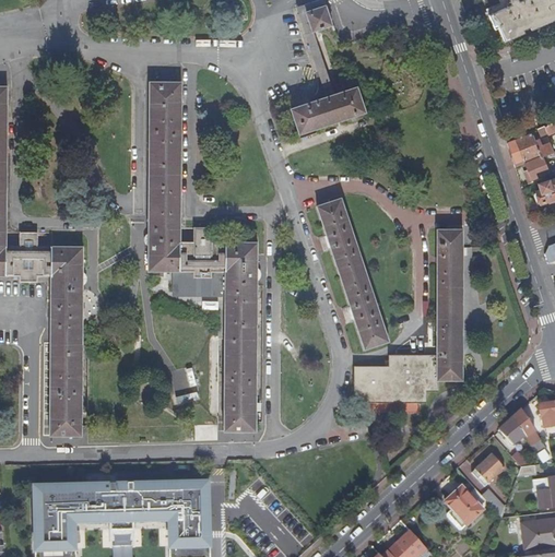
[(310,11),(328,4),(327,0),(320,0),(308,4),(310,11)]
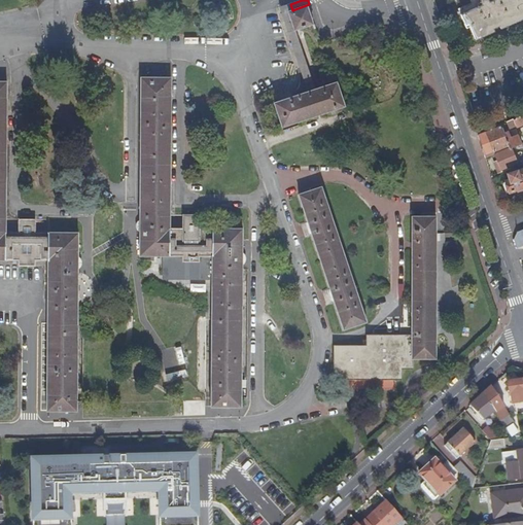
[(483,0),(485,3),(463,11),(467,22),(471,21),(478,36),(504,25),(503,23),(510,20),(511,23),(522,16),(522,0),(483,0)]
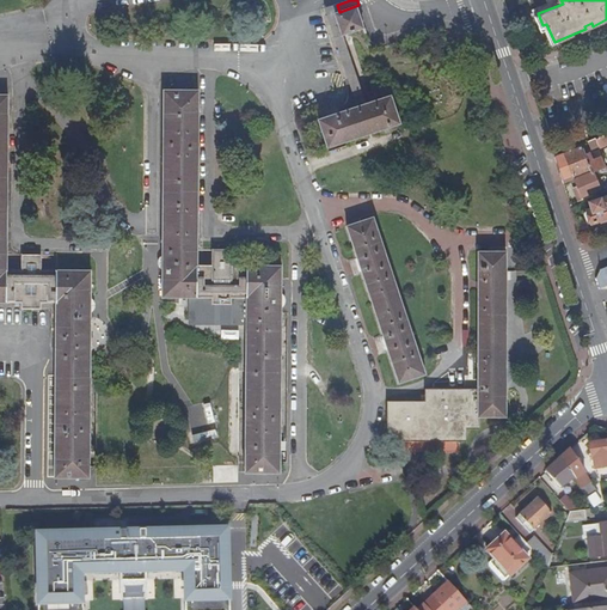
[(339,12),(337,5),(330,7),(362,104),(371,102),(347,34),(344,25),(339,12)]
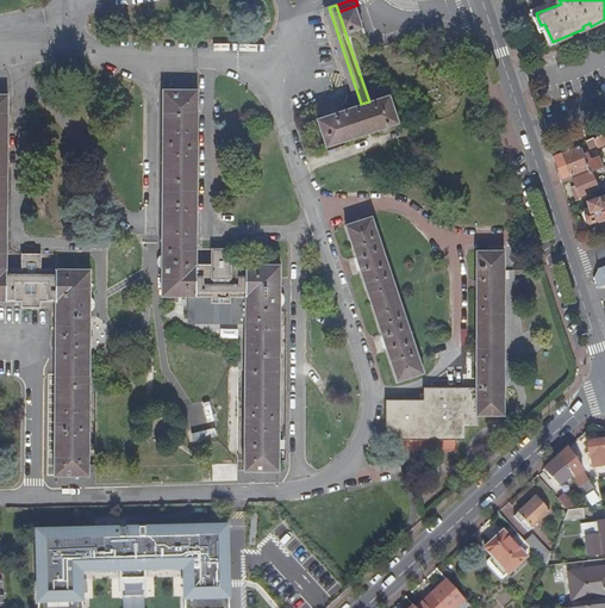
[(338,12),(343,25),(363,19),(362,18),(357,5),(338,12)]
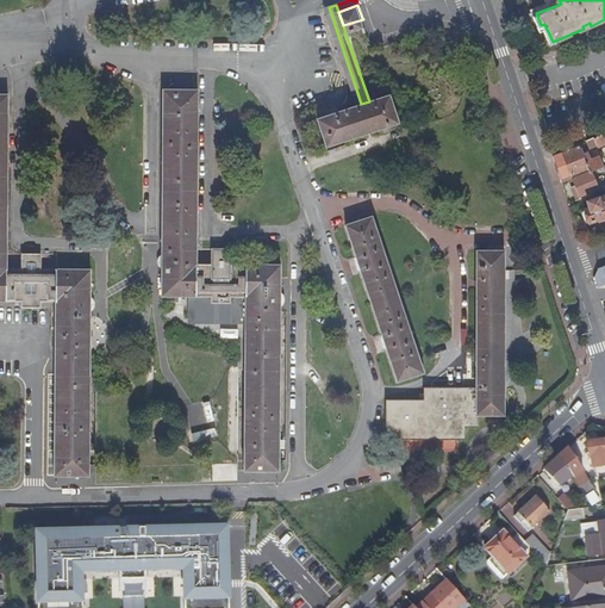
[(366,26),(363,19),(343,25),(345,33),(360,29),(366,26)]
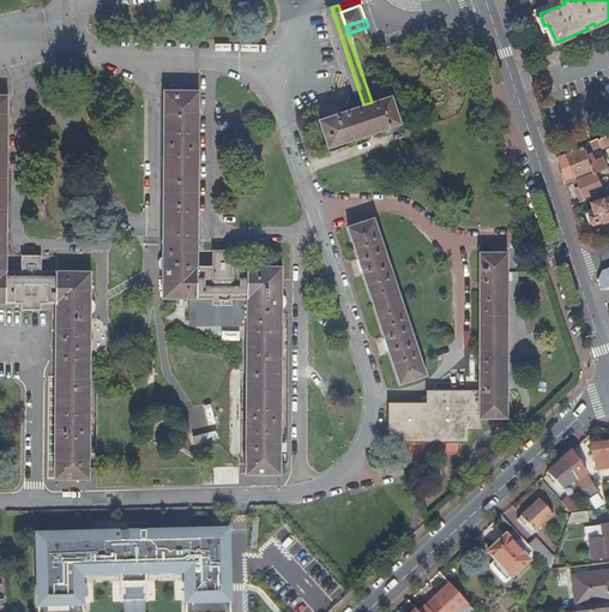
[(197,90),(163,90),(161,297),(181,297),(186,297),(212,297),(211,304),(230,304),(230,297),(246,298),(246,331),(246,337),(245,466),(245,474),(279,474),(281,276),(281,265),(230,265),(230,250),(211,250),(212,264),(197,265),(197,240),(197,90)]
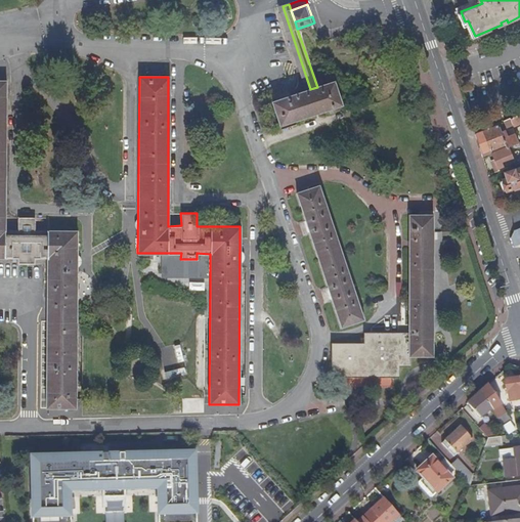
[(6,80),(0,80),(0,256),(17,257),(17,262),(34,262),(34,257),(46,257),(45,406),(75,406),(76,229),(34,229),(34,217),(18,217),(18,229),(5,229),(6,80)]
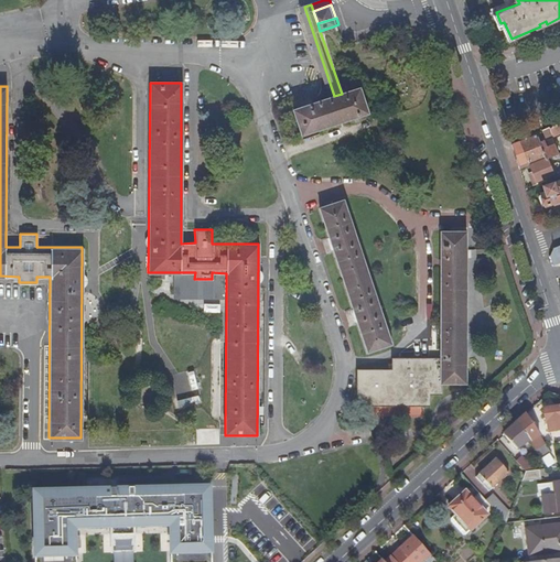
[(297,108),(305,133),(305,134),(373,112),(372,111),(368,99),(364,86),(346,92),(342,94),(334,96),(297,108)]
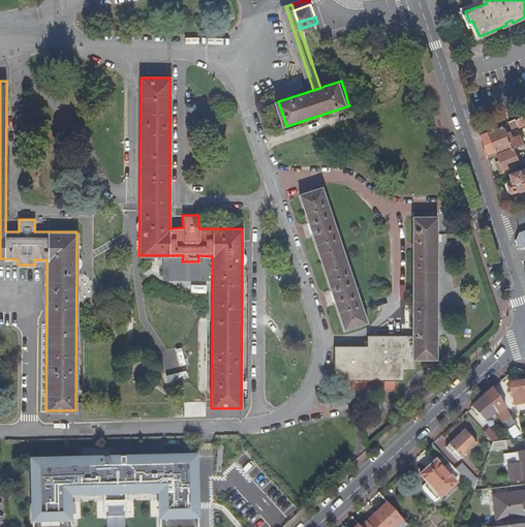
[(524,115),(512,120),(515,127),(521,124),(522,126),(524,125),(524,115)]
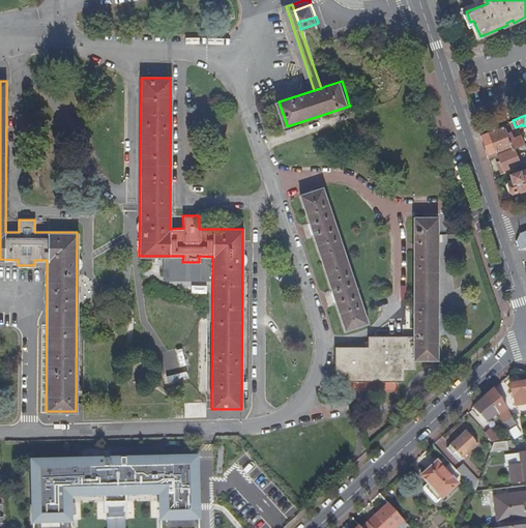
[(506,125),(485,134),(489,146),(493,157),(502,153),(518,147),(525,144),(525,135),(524,135),(522,132),(517,135),(515,130),(510,133),(506,125)]
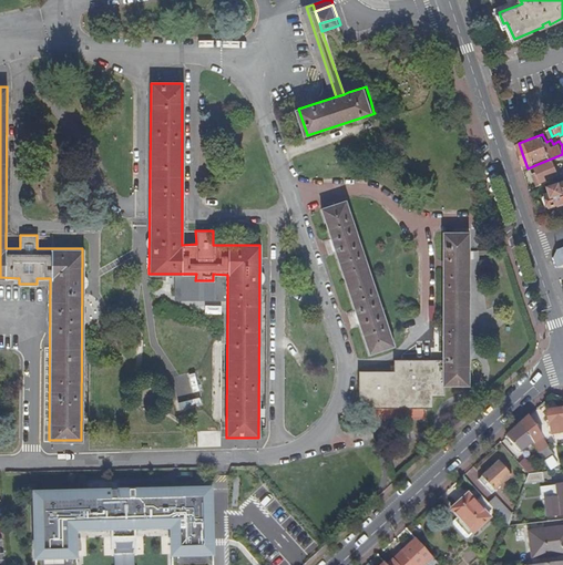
[(554,157),(538,164),(543,180),(561,173),(554,157)]
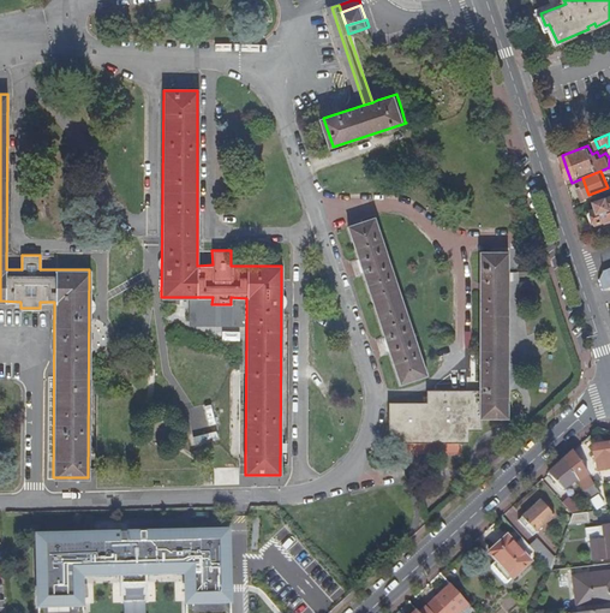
[(609,197),(598,201),(600,208),(591,212),(594,222),(609,216),(609,197)]
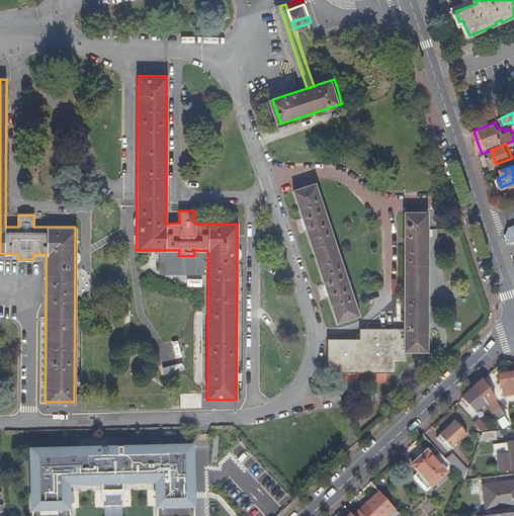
[(329,297),(338,323),(359,315),(315,183),(292,190),(302,217),(307,232),(324,281),(329,297)]
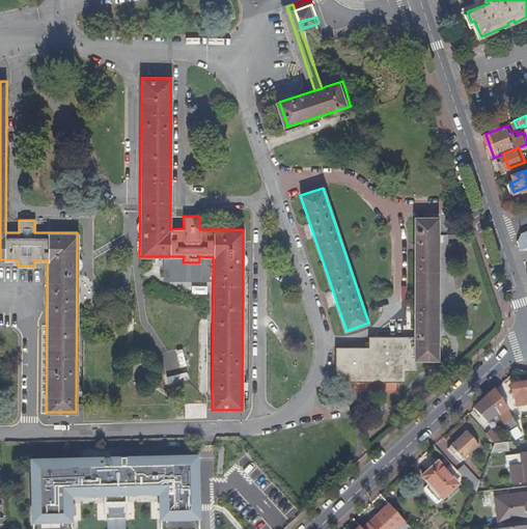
[(337,366),(337,378),(348,378),(399,378),(404,378),(404,367),(415,368),(415,359),(439,359),(439,335),(438,216),(414,217),(415,336),(370,336),(370,346),(337,346),(337,366)]
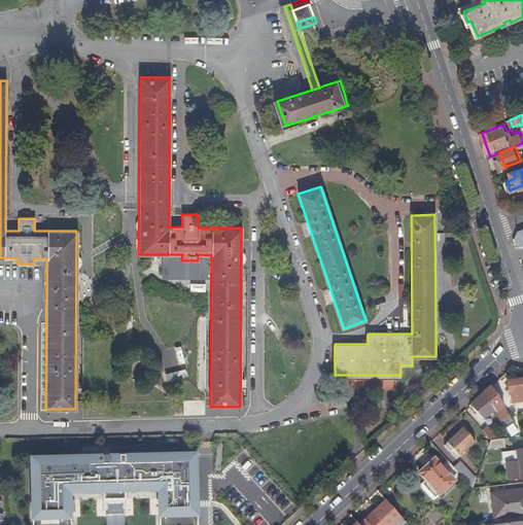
[(514,400),(522,399),(522,377),(509,379),(510,391),(513,391),(514,400)]
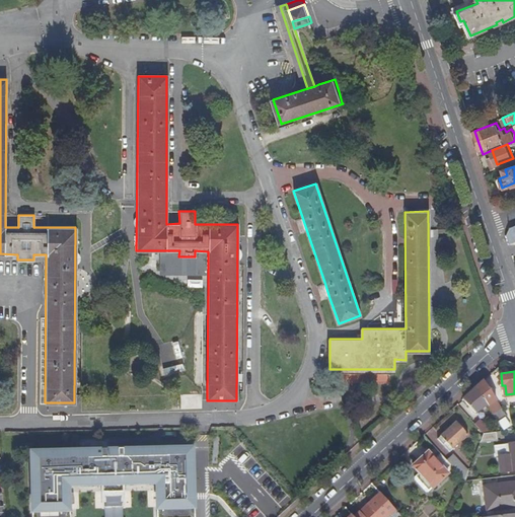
[(489,402),(499,420),(508,413),(486,378),(479,384),(489,402)]
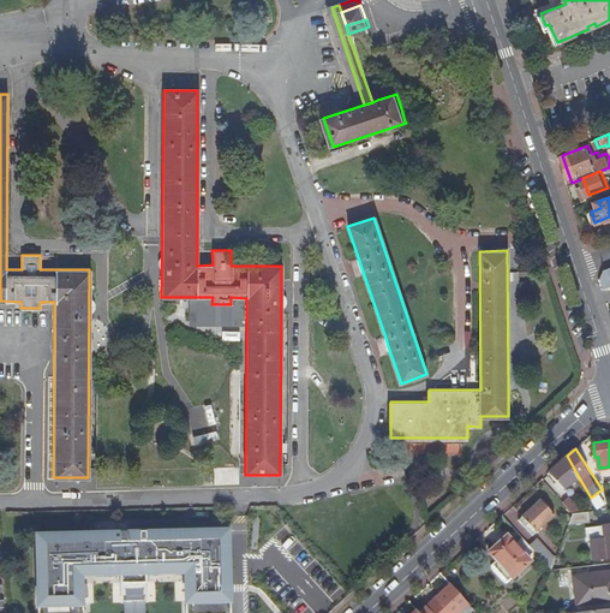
[(564,488),(579,477),(567,456),(549,472),(564,488)]
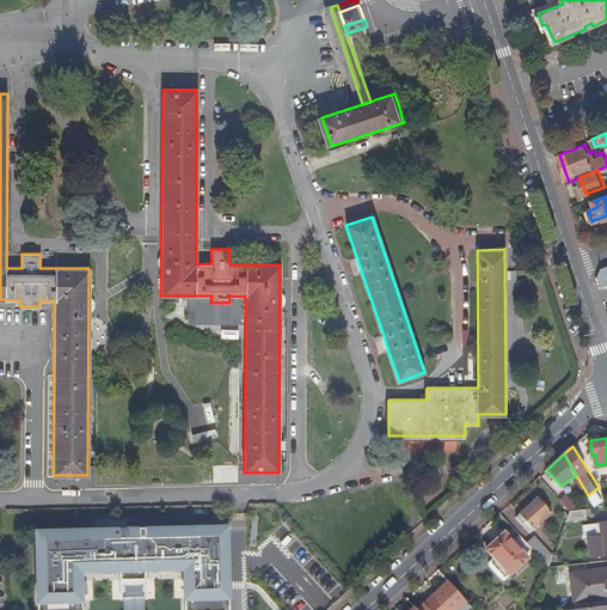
[(602,489),(592,495),(598,506),(606,501),(606,495),(602,489)]
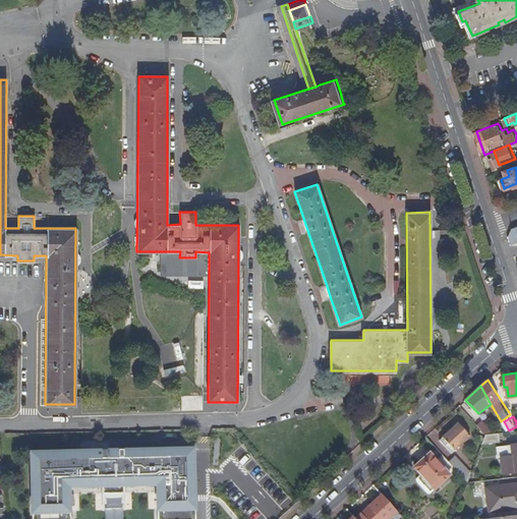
[(478,423),(486,433),(495,431),(483,419),(478,423)]
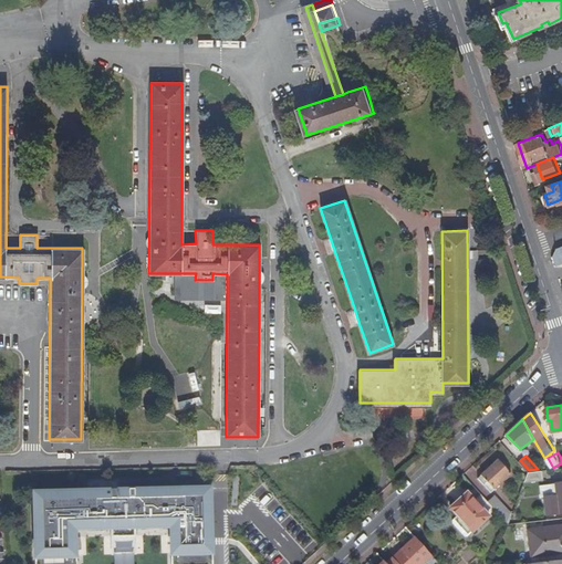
[(499,458),(479,478),(491,491),(512,472),(499,458)]
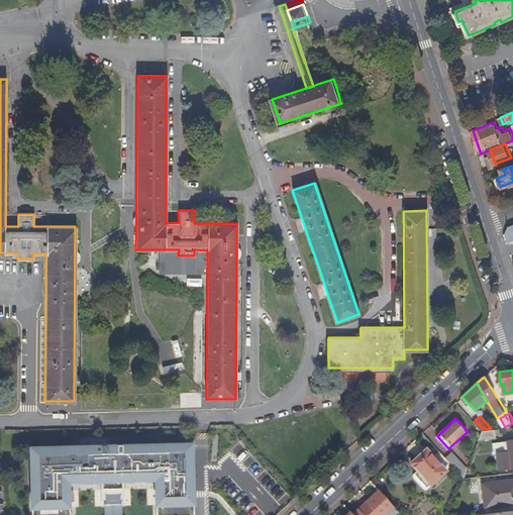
[(491,428),(483,429),(484,437),(496,436),(495,428),(491,428)]
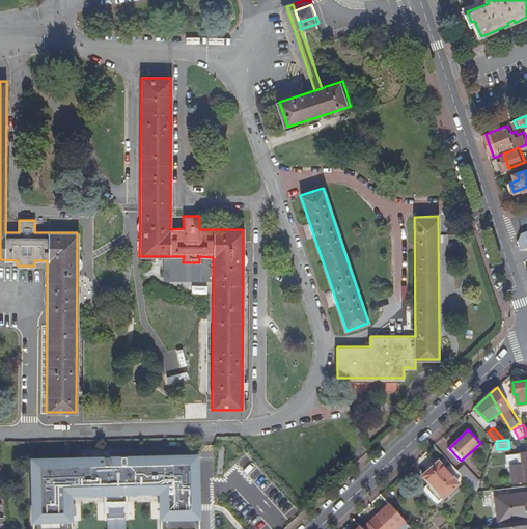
[(526,452),(506,454),(507,465),(510,465),(512,482),(526,480),(526,452)]
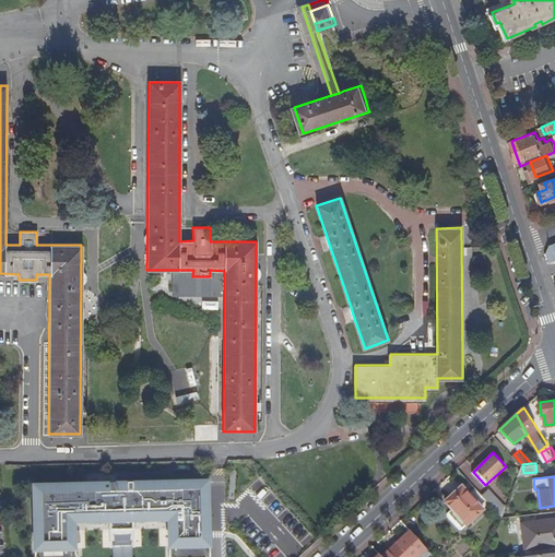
[(80,484),(37,485),(38,556),(78,556),(78,520),(115,520),(115,528),(138,528),(137,519),(174,518),(174,556),(213,556),(212,481),(169,482),(169,483),(153,483),(153,482),(131,482),(131,488),(120,488),(120,483),(97,483),(97,487),(80,487),(80,484)]
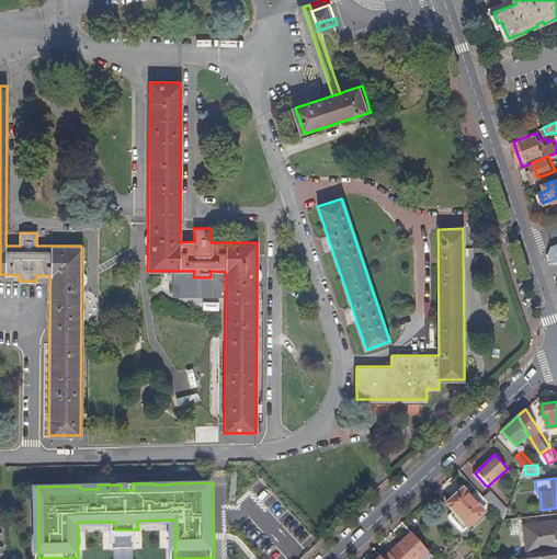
[(454,509),(469,524),(487,509),(465,487),(447,502),(454,509)]
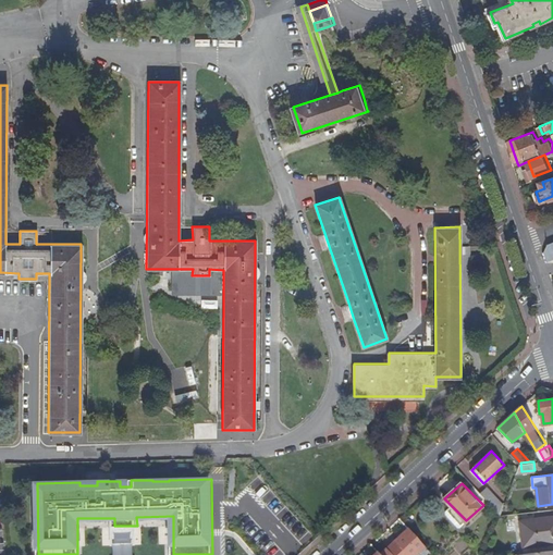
[(482,493),(502,514),(505,504),(489,486),(482,493)]
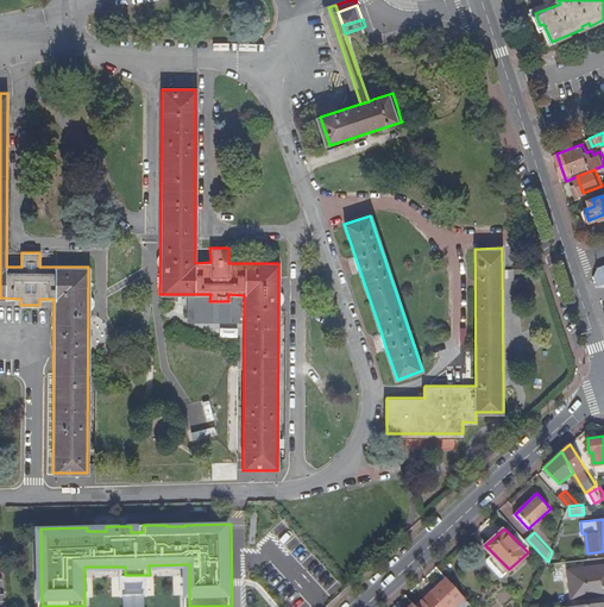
[(548,562),(553,562),(562,533),(559,532),(552,551),(548,562)]
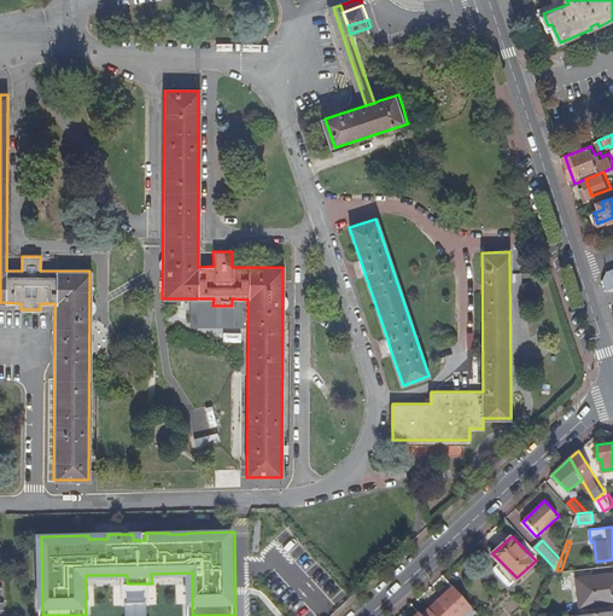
[(512,582),(517,577),(500,561),(495,565),(495,569),(508,582),(512,582)]
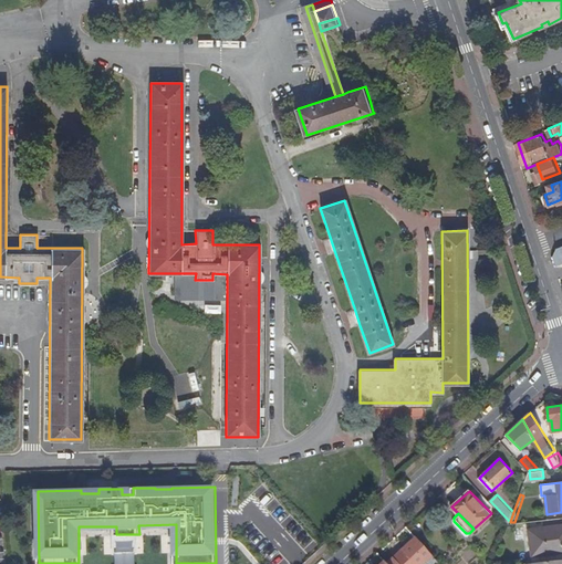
[(543,561),(561,559),(561,524),(530,529),(532,553),(542,552),(543,561)]
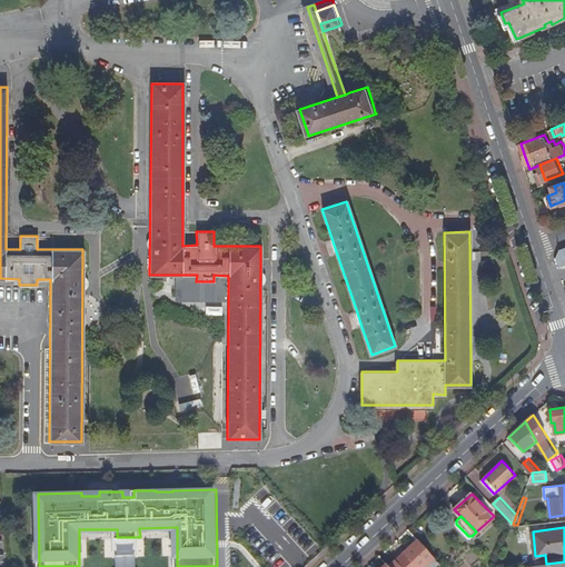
[(140,537),(117,537),(117,549),(140,549),(140,537)]
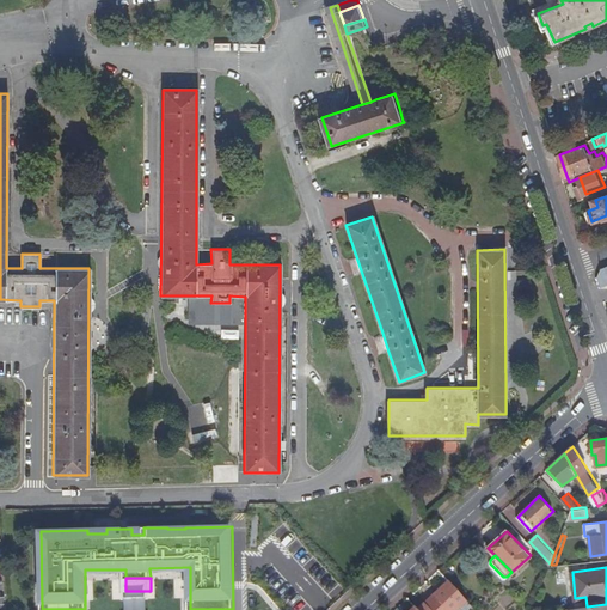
[(455,609),(467,599),(451,580),(418,609),(420,609),(455,609)]
